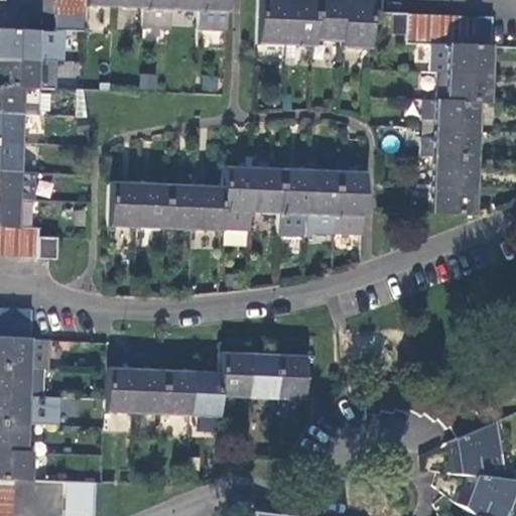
[(54,14),(84,16),(84,7),(85,2),(55,0),(54,14)]
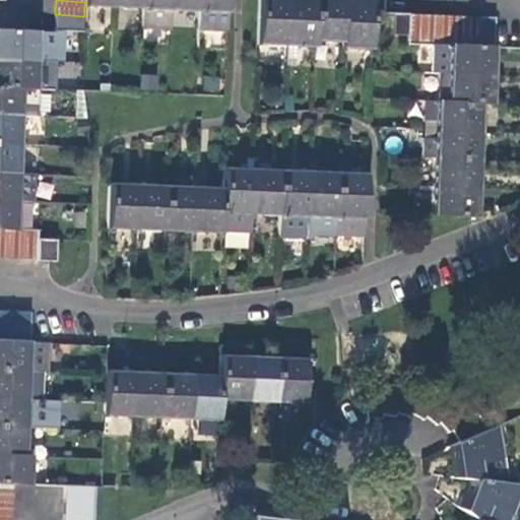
[(114,0),(114,8),(142,8),(142,0),(114,0)]
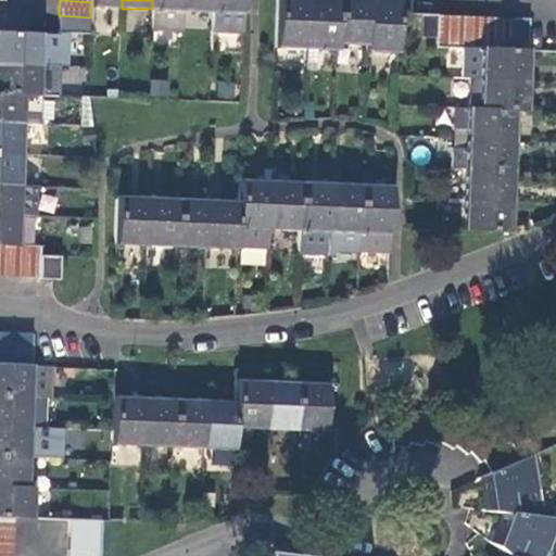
[(152,27),(181,28),(182,10),(182,0),(152,0),(152,9),(152,27)]
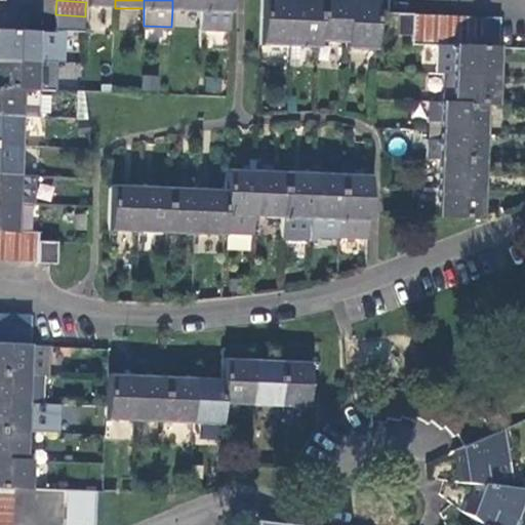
[(172,0),(172,9),(200,10),(200,0),(172,0)]
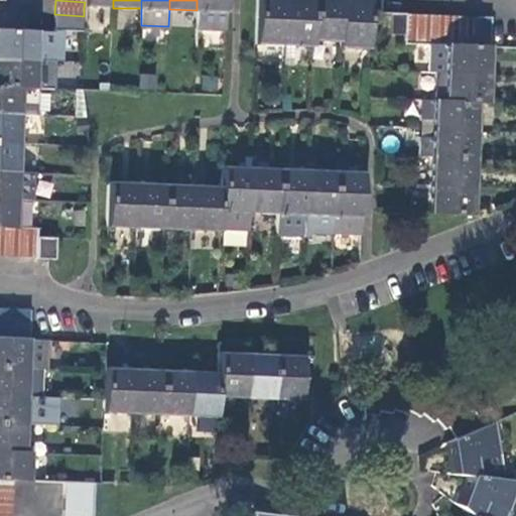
[(197,27),(225,28),(225,0),(197,0),(197,10),(197,27)]
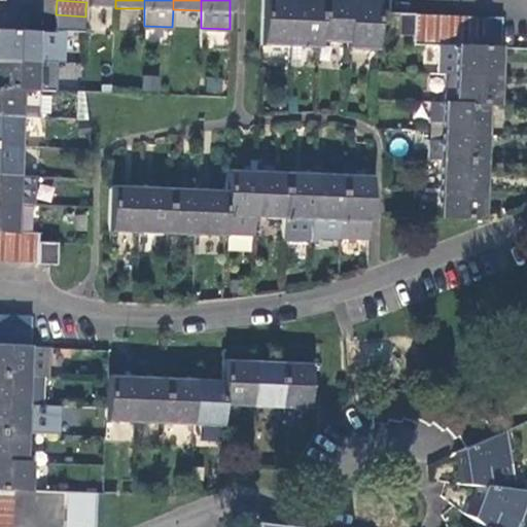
[(262,0),(260,44),(288,45),(289,0),(262,0)]
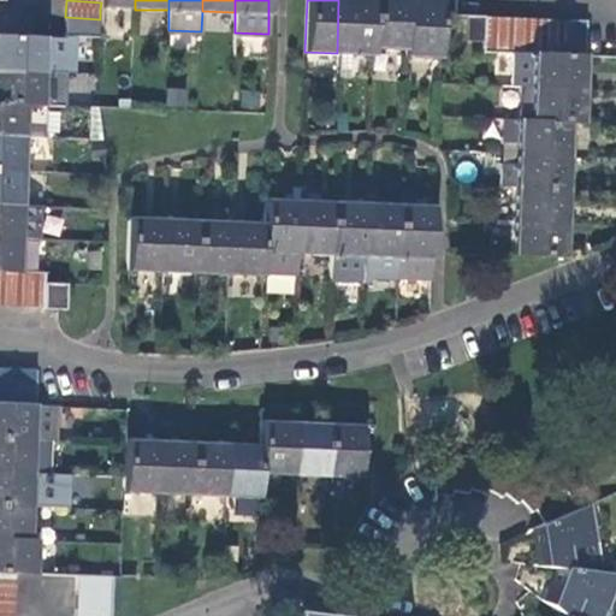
[(338,0),(337,53),(371,55),(372,47),(373,0),(338,0)]
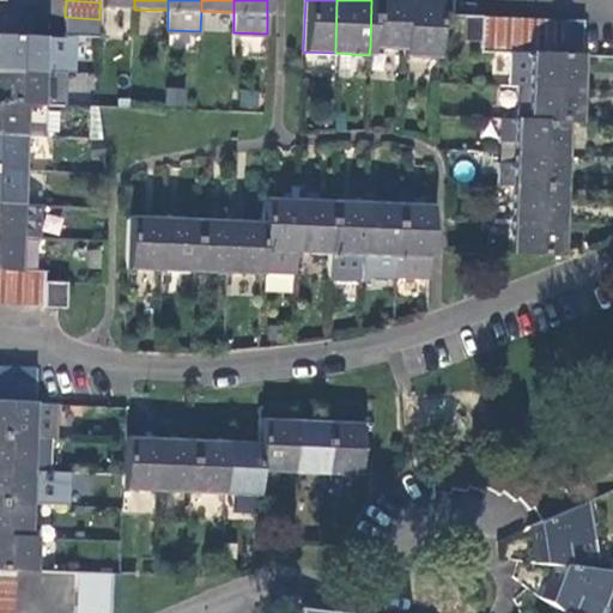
[(371,0),(370,47),(402,49),(405,0),(371,0)]
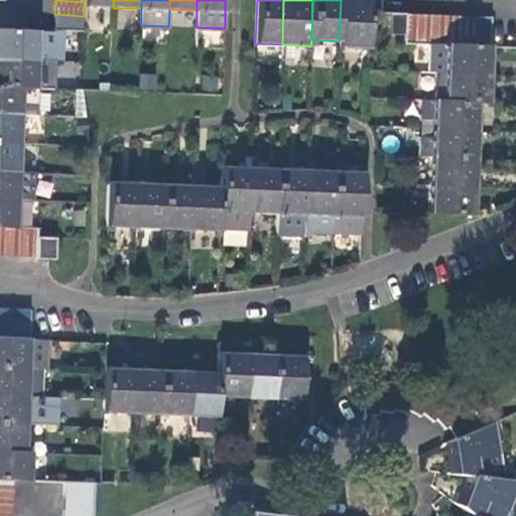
[(340,47),(367,48),(369,12),(369,0),(341,0),(339,41),(340,41),(340,47)]
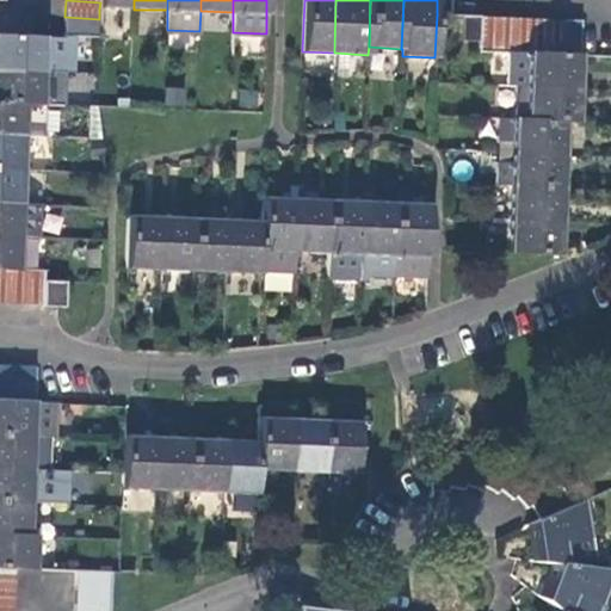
[(479,14),(477,49),(494,50),(495,16),(479,14)]
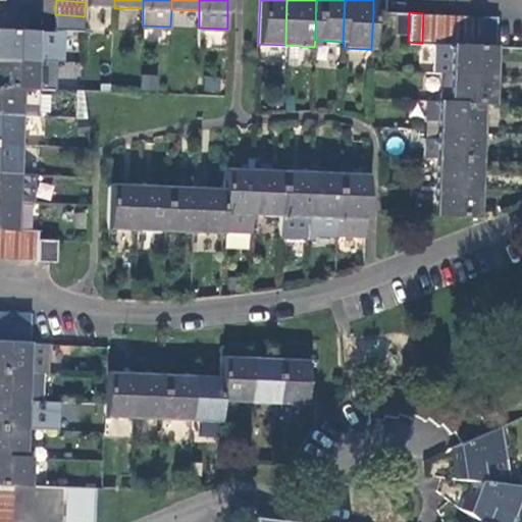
[(423,13),(422,43),(436,43),(438,13),(423,13)]
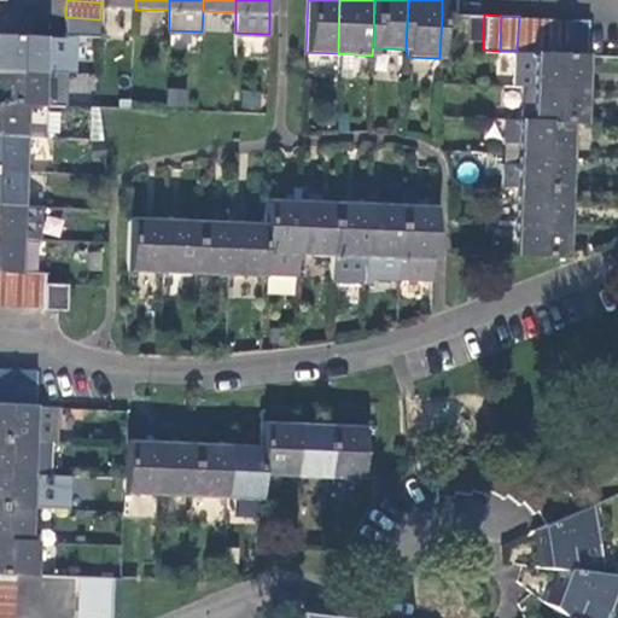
[(534,52),(535,17),(519,16),(517,51),(534,52)]
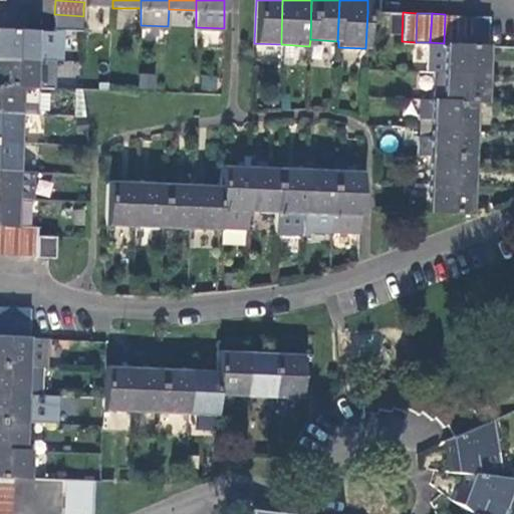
[(54,28),(83,30),(83,16),(54,14),(54,28)]
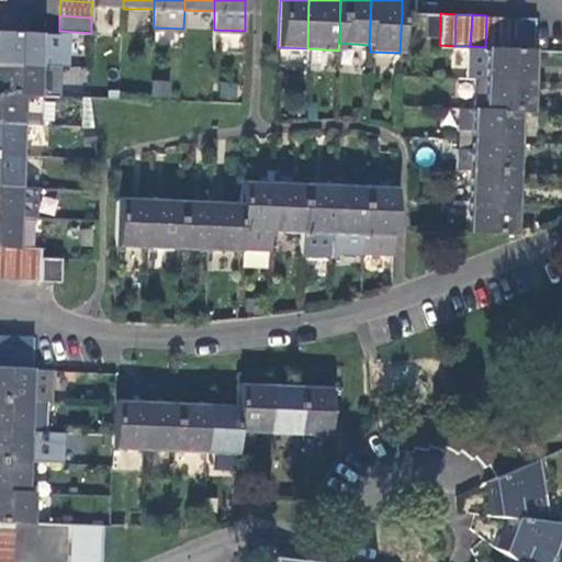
[(486,15),(485,47),(501,48),(502,15),(486,15)]
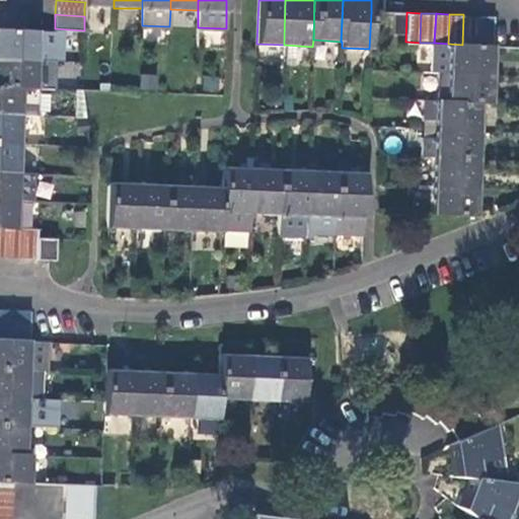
[(476,46),(478,15),(463,14),(462,45),(476,46)]
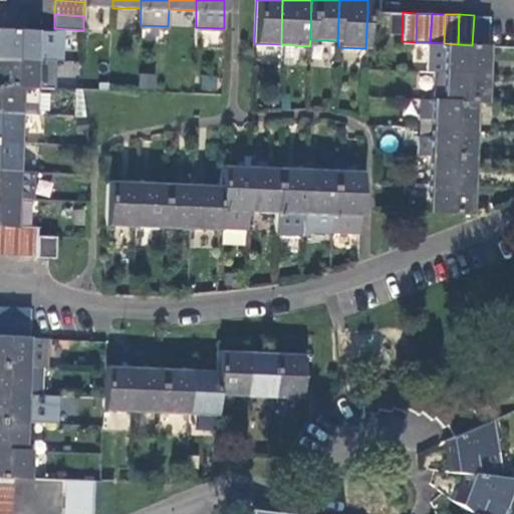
[(486,45),(488,16),(474,15),(472,45),(486,45)]
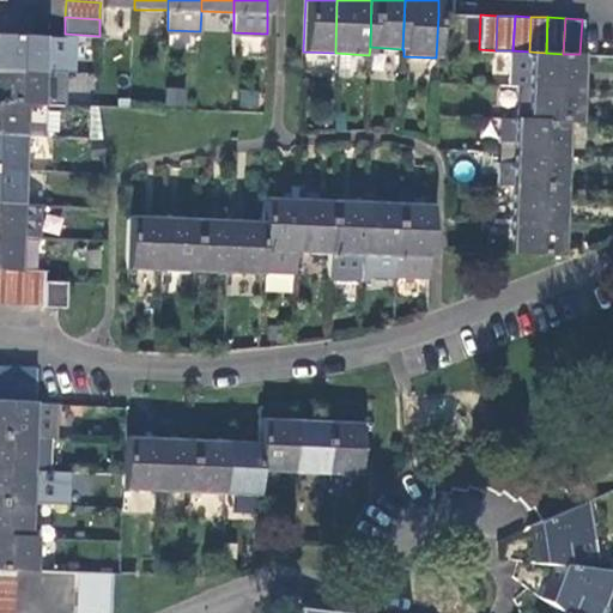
[(0,34),(0,68),(43,71),(44,37),(0,34)]
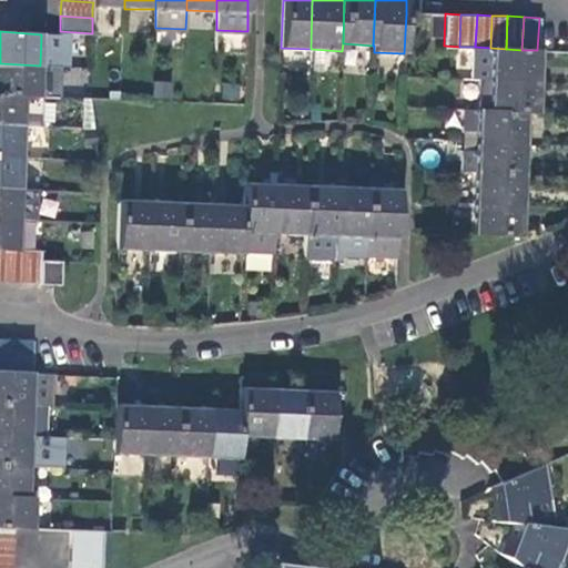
[(490,48),(488,79),(536,81),(537,50),(521,50),(506,49),(490,48)]
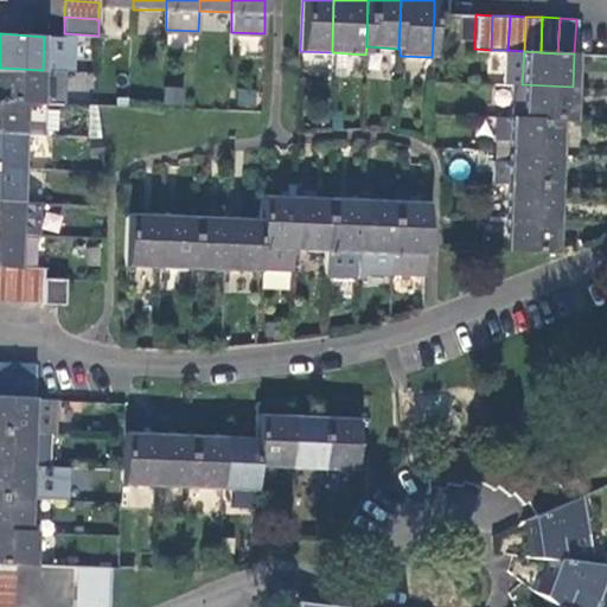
[(0,68),(0,100),(26,102),(42,102),(43,70),(0,68)]
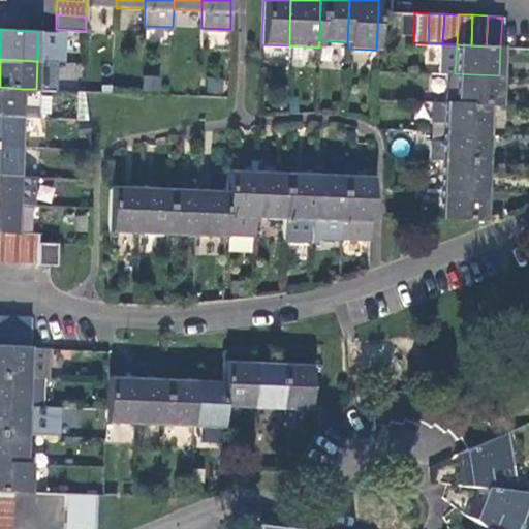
[(444,73),(443,102),(490,104),(498,105),(499,75),(455,73),(444,73)]
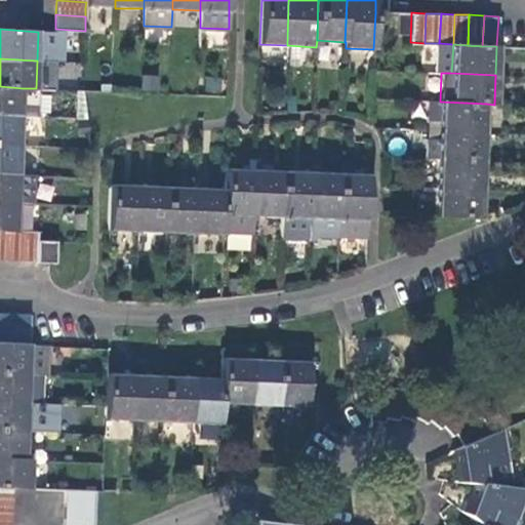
[(0,116),(21,117),(23,88),(0,86),(0,116)]
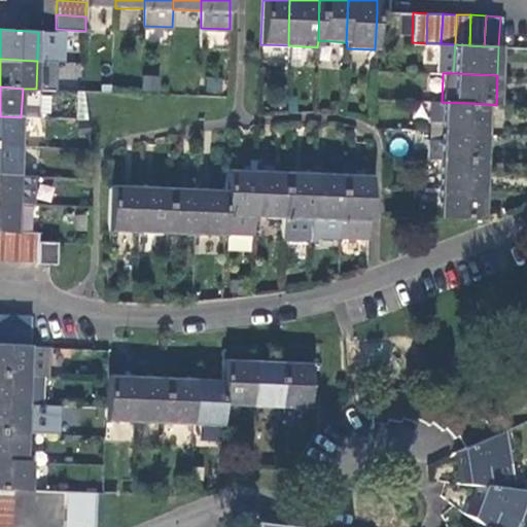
[(441,123),(441,131),(487,133),(488,104),(442,102),(428,101),(428,120),(441,123)]
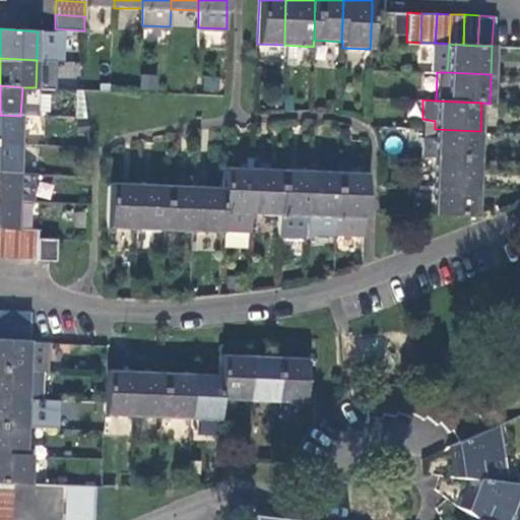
[(0,115),(0,143),(19,144),(20,116),(0,115)]
